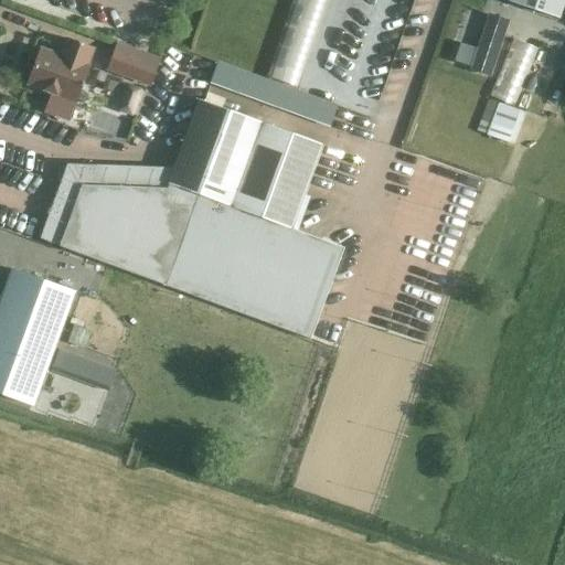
[(509,0),(509,1),(558,18),(564,0),(509,0)]
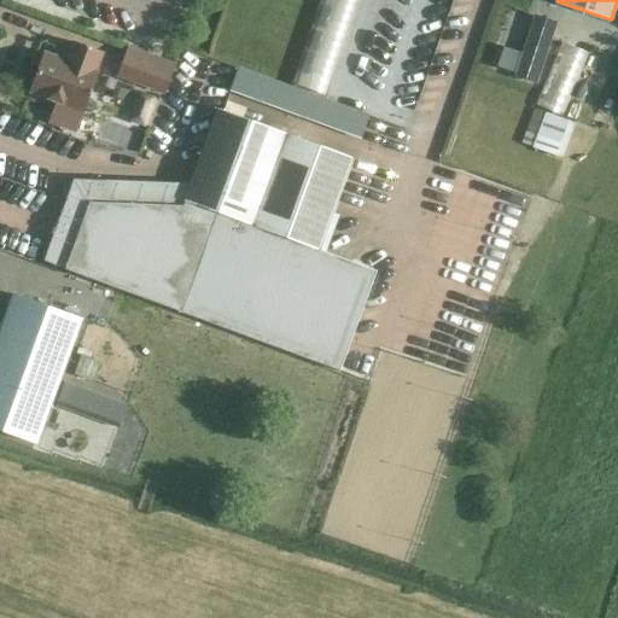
[(514,76),(535,83),(555,19),(536,12),(514,76)]
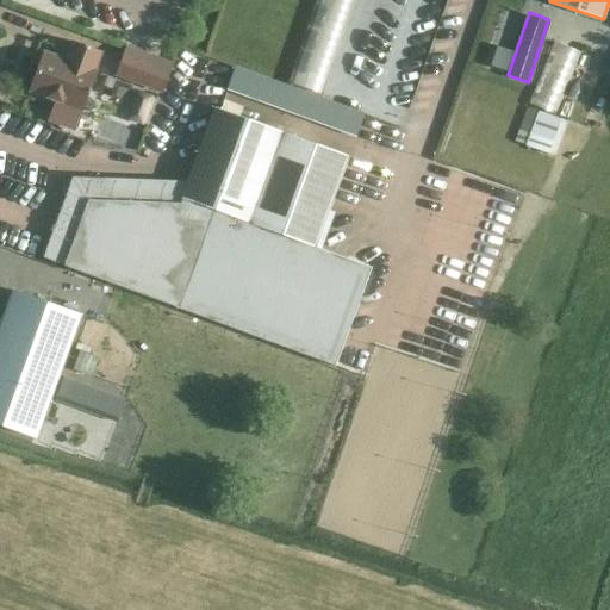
[(534,105),(564,112),(578,47),(549,41),(534,105)]
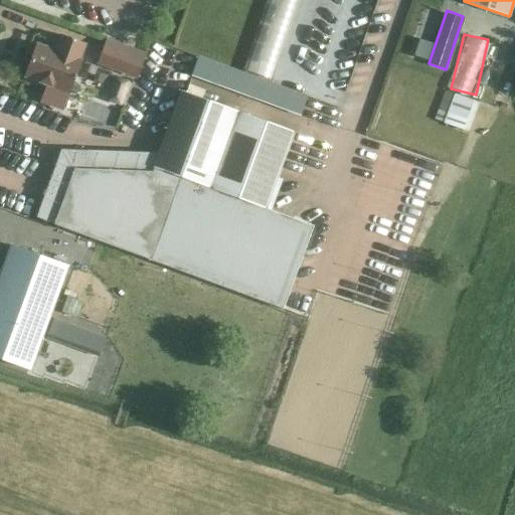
[(24,76),(71,93),(82,60),(79,59),(86,43),(60,35),(55,51),(35,44),(24,76)]
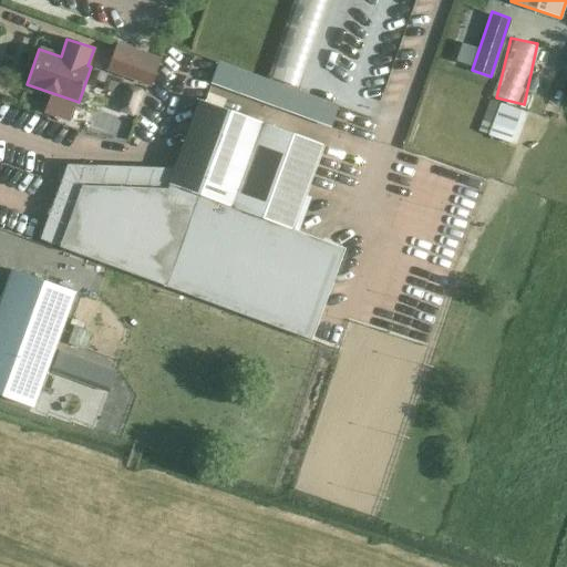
[(105,71),(150,86),(160,59),(115,43),(105,71)]
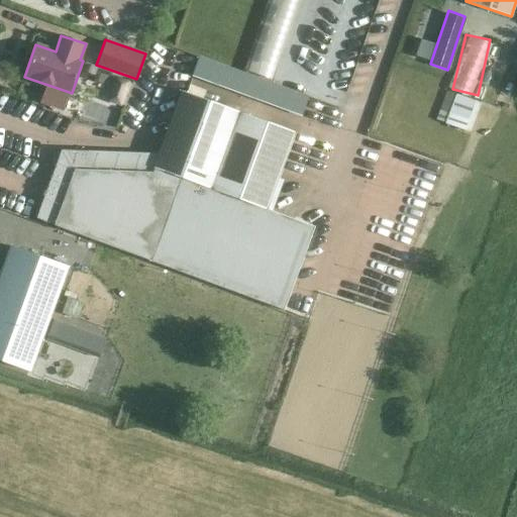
[(197,56),(190,75),(300,115),(307,95),(197,56)]
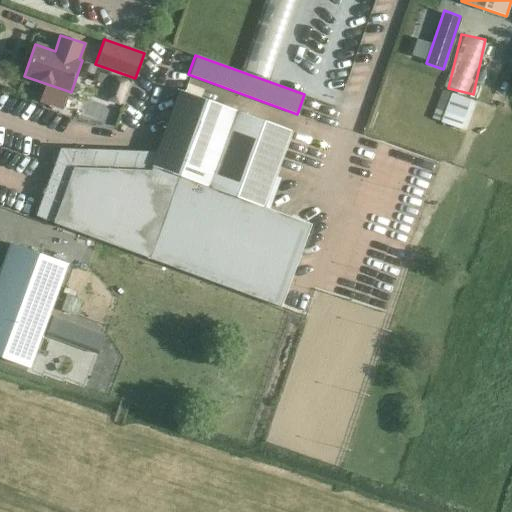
[(114,76),(105,101),(120,106),(130,81),(114,76)]
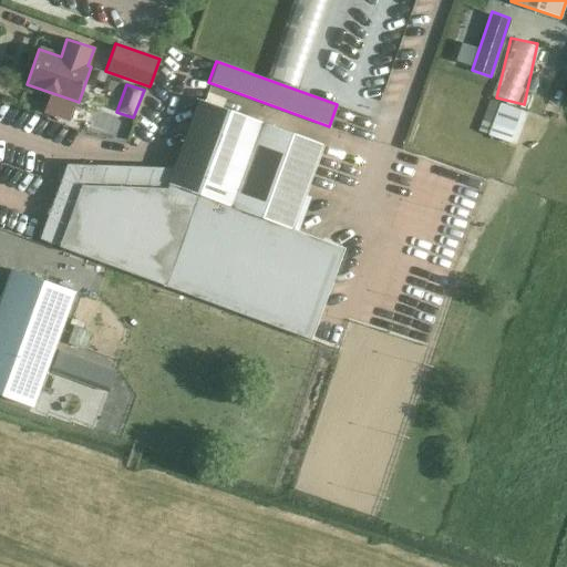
[(509,144),(522,111),(491,99),(477,132),(509,144)]
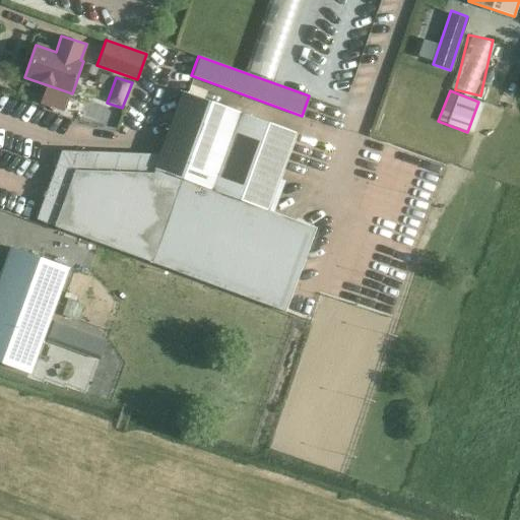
[(73,175),(52,231),(282,315),(312,228),(268,211),(297,133),(183,91),(152,174),(73,175)]
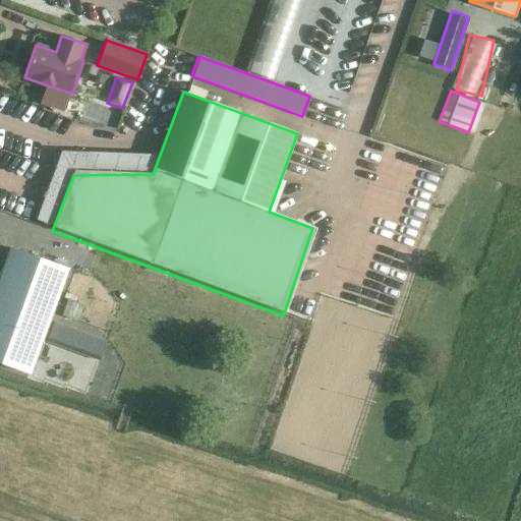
[(11,248),(0,277),(0,364),(30,375),(68,269),(11,248)]
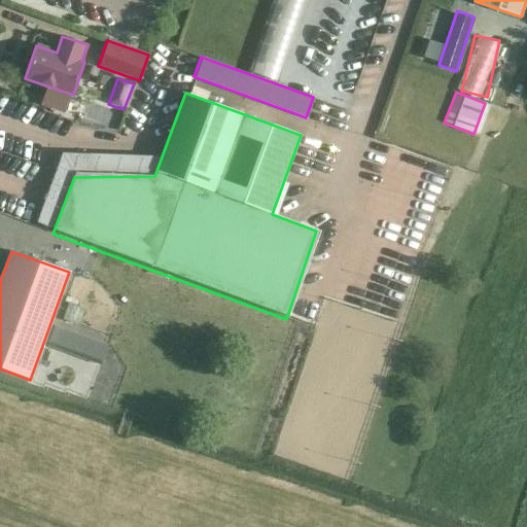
[(65,318),(80,324),(86,308),(71,302),(65,318)]
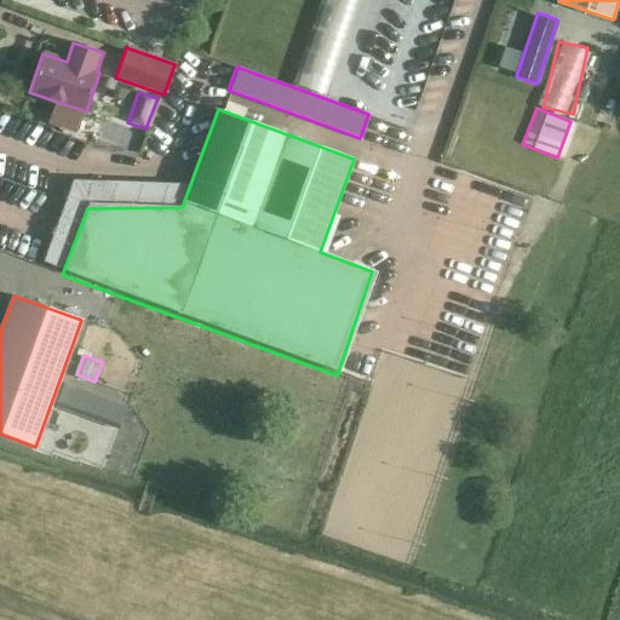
[(127,407),(63,384),(56,402),(120,425),(127,407)]
